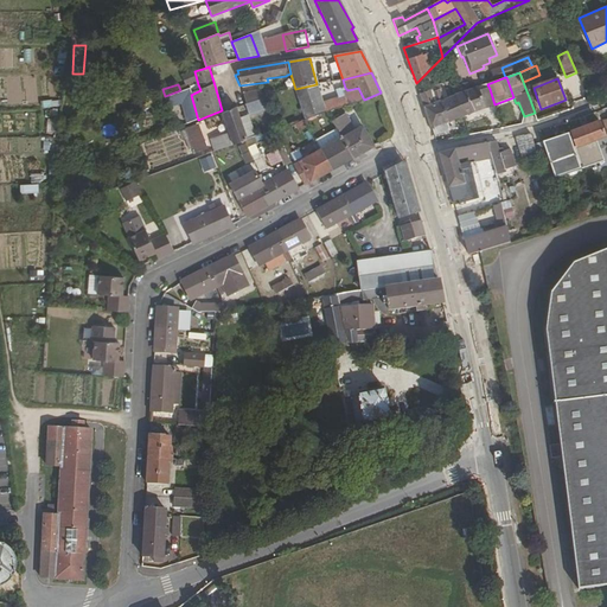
[(306,120),(327,113),(324,103),(317,84),(295,89),(306,120)]
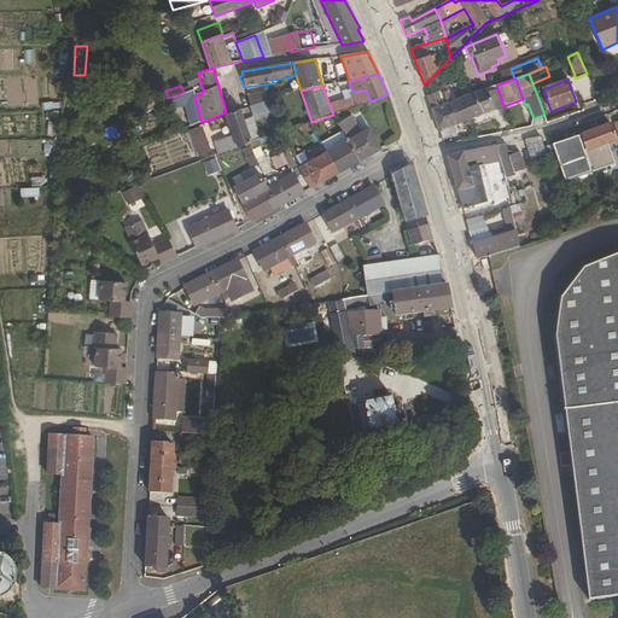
[(487,88),(474,93),(483,115),(503,106),(499,91),(496,86),(487,88)]
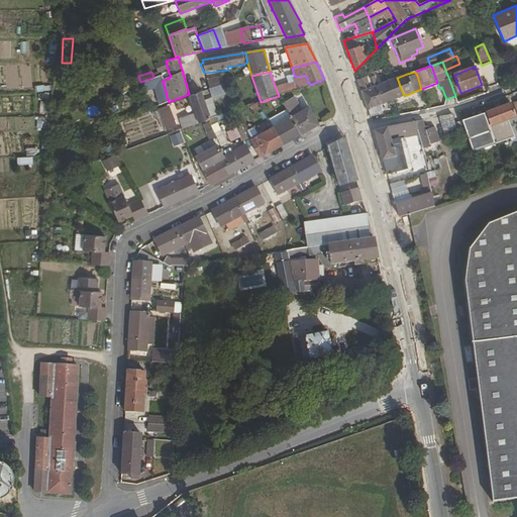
[(279,96),(310,85),(305,75),(296,77),(294,75),(287,78),(289,83),(276,88),(279,96)]
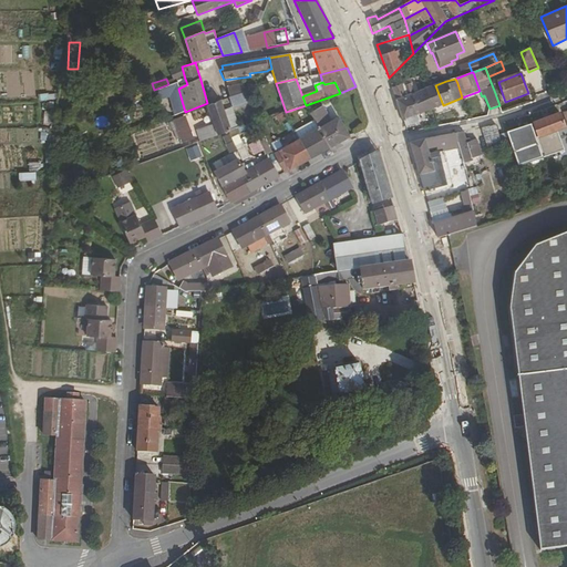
[(401,85),(392,88),(405,126),(420,122),(418,114),(432,109),(425,89),(418,91),(414,83),(405,86),(404,84),(401,85)]
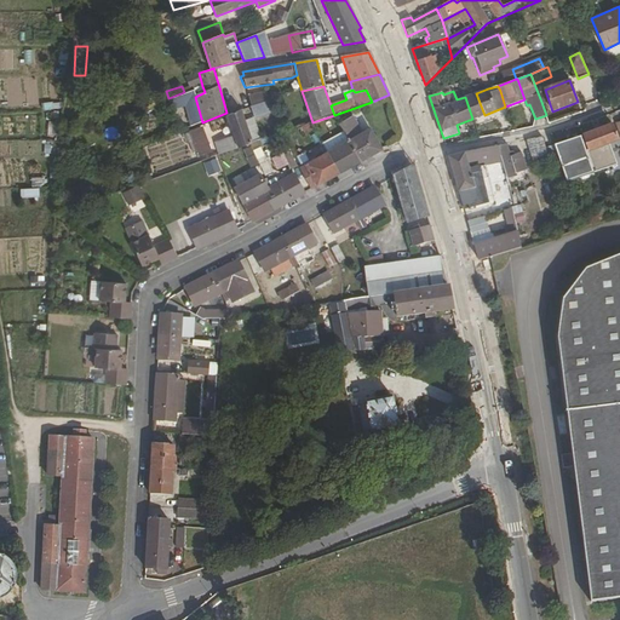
[(251,107),(269,101),(265,92),(247,97),(251,107)]
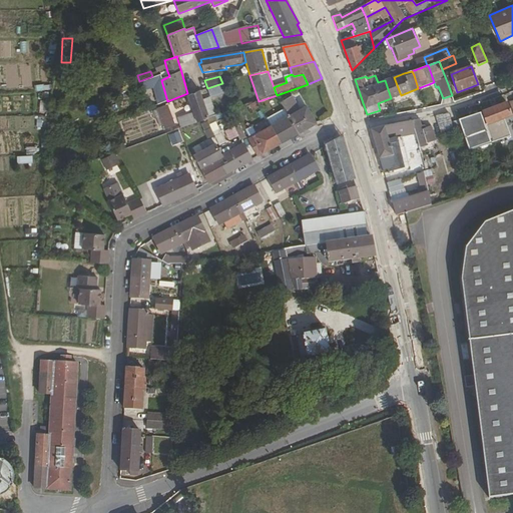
[(394,77),(385,80),(391,98),(401,95),(394,77)]
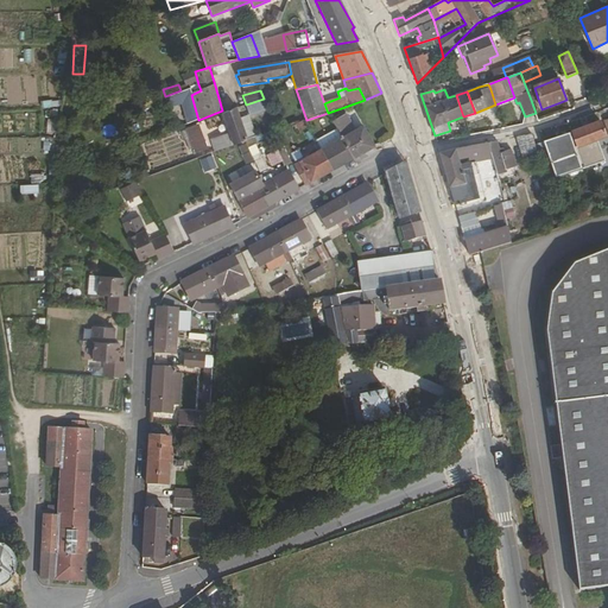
[(271,109),(267,97),(264,99),(246,105),(251,116),(271,109)]
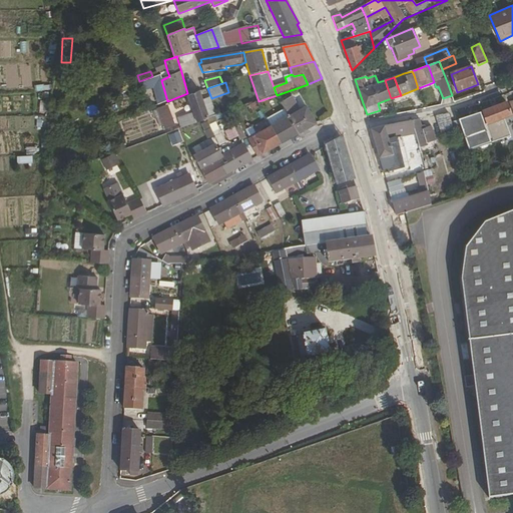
[(209,118),(199,91),(188,95),(187,96),(193,113),(178,118),(181,128),(207,119),(209,118)]
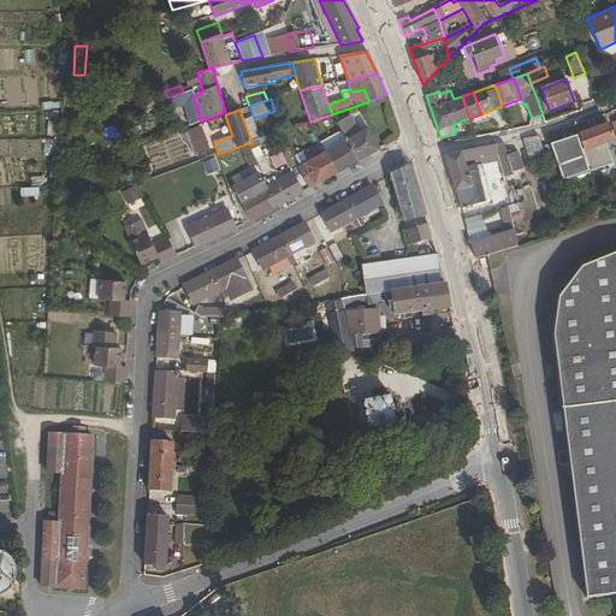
[(359,161),(380,148),(368,129),(361,132),(351,116),(338,124),(347,140),(359,161)]
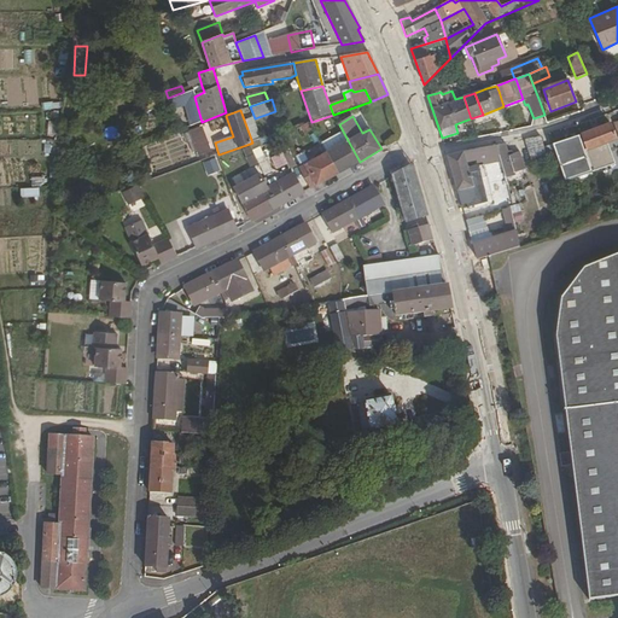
[(610,123),(582,134),(587,150),(599,146),(600,150),(607,147),(606,143),(616,139),(610,123)]
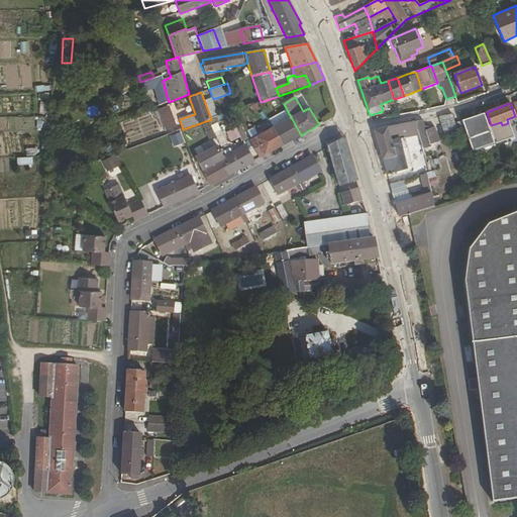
[(169,107),(159,110),(167,130),(177,127),(169,107)]
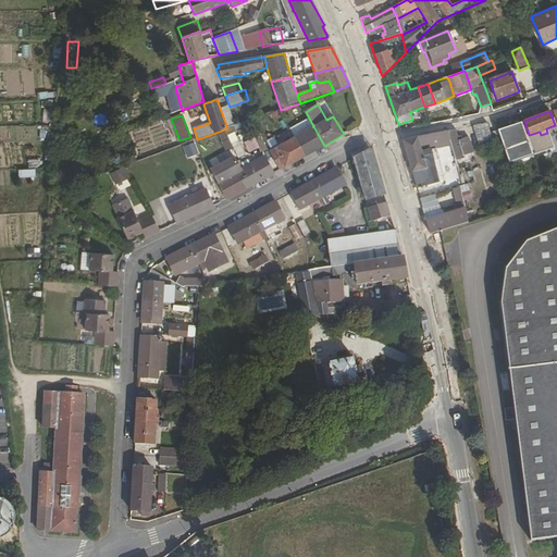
[(532,153),(522,122),(498,131),(503,145),(506,155),(508,162),(532,153)]
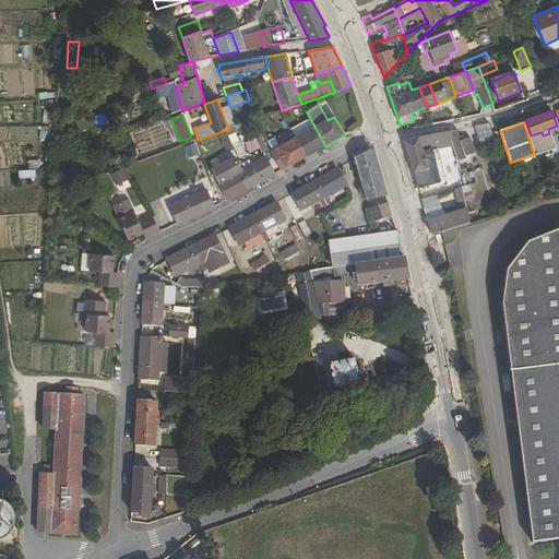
[(489,125),(475,127),(480,145),(495,141),(492,134),(489,125)]
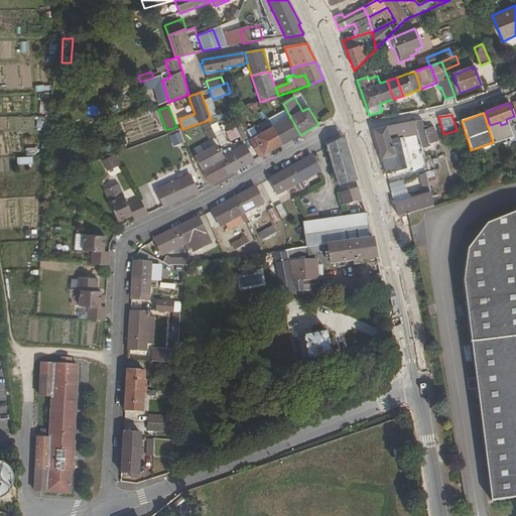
[(273,127),(283,144),(300,135),(290,117),(273,127)]
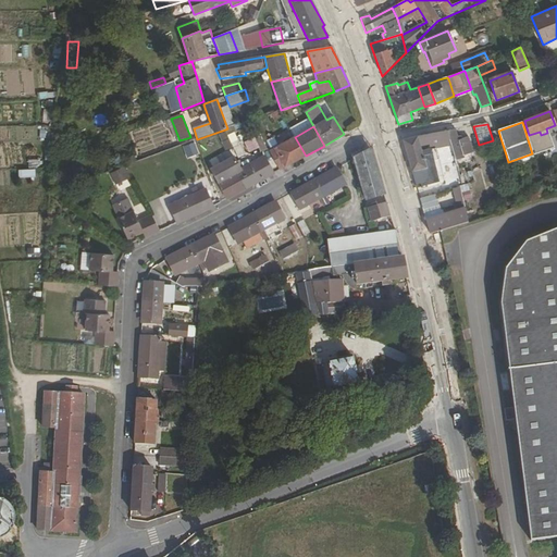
[(232,127),(227,128),(225,130),(238,157),(239,159),(245,156),(232,127)]
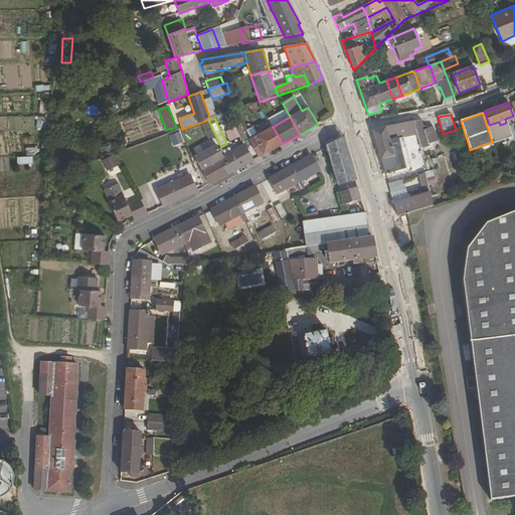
[(417,135),(421,148),(430,146),(428,144),(438,142),(434,128),(426,129),(425,127),(422,127),(420,120),(413,121),(416,131),(417,135)]
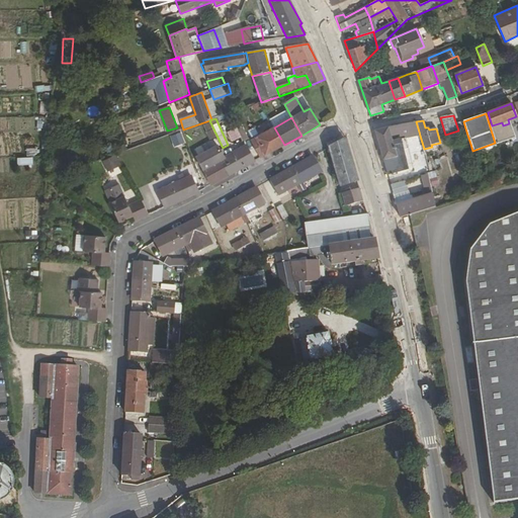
[(416,121),(374,130),(389,178),(393,177),(392,174),(397,172),(393,157),(397,157),(392,141),(420,136),(419,132),(416,121)]
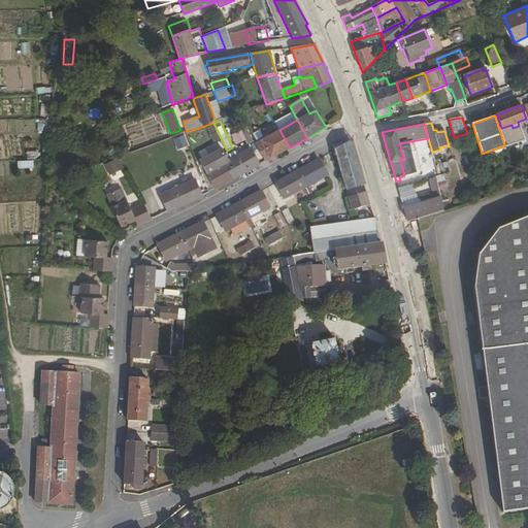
[(469,140),(476,137),(472,124),(465,127),(467,133),(469,139),(469,140)]
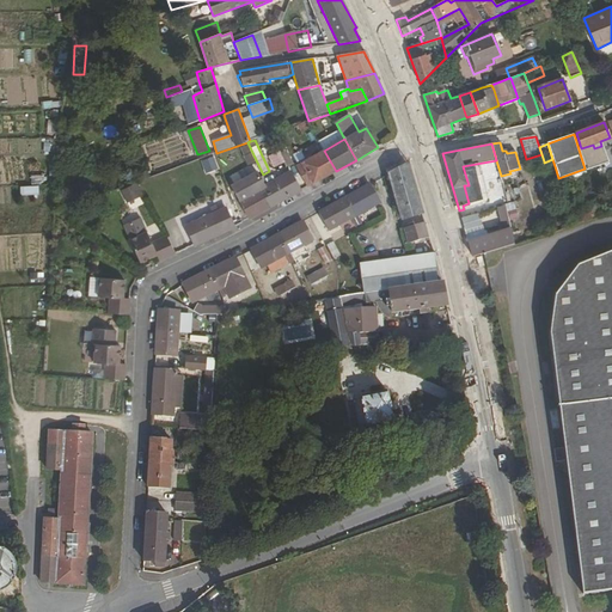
[(298,159),(312,155),(310,148),(295,152),(298,159)]
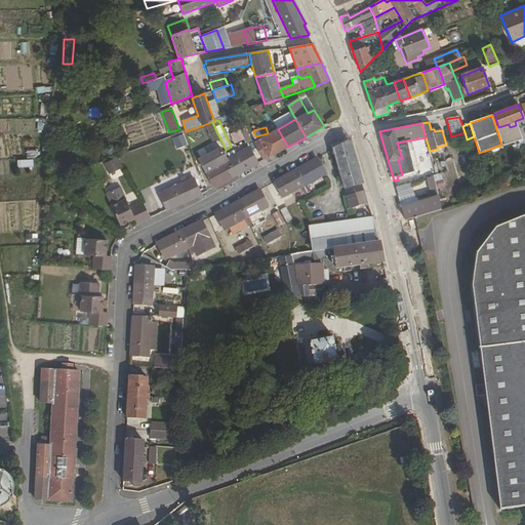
[(253,144),(264,161),(288,147),(278,129),(253,144)]
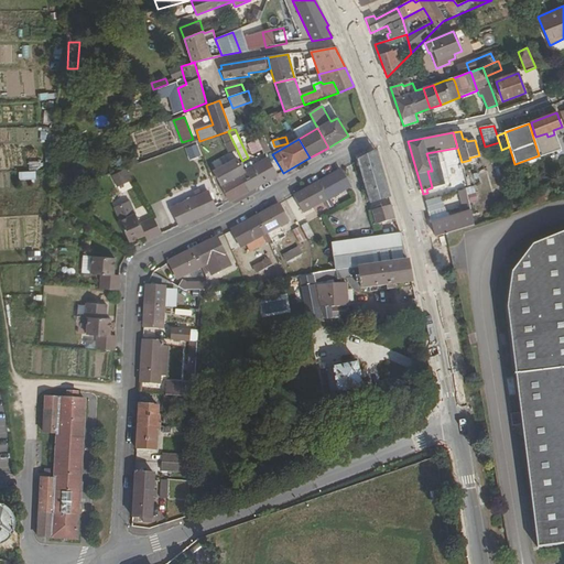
[(266,155),(271,152),(267,141),(260,145),(266,155)]
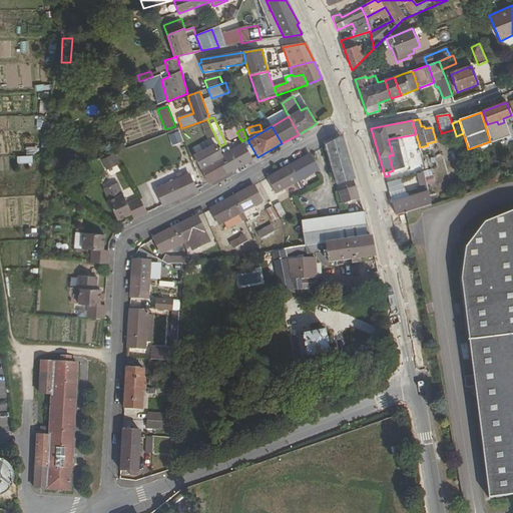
[(454,129),(441,133),(443,139),(456,135),(454,129)]
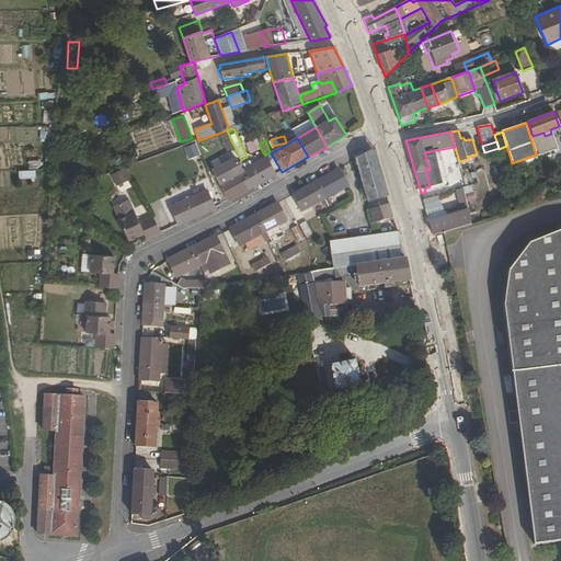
[(184,146),(187,159),(199,155),(196,142),(184,146)]
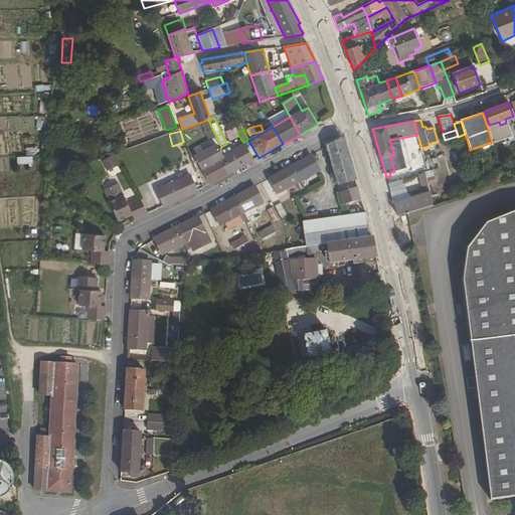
[(344,138),(328,147),(339,186),(356,181),(344,138)]
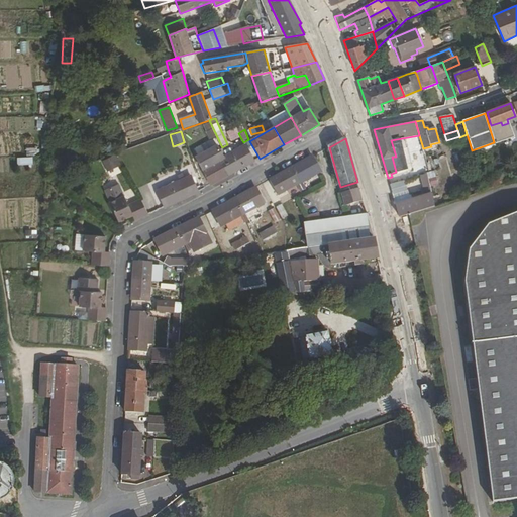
[(221,151),(219,146),(218,145),(197,157),(203,170),(211,185),(230,175),(225,166),(228,164),(224,158),(221,151)]
